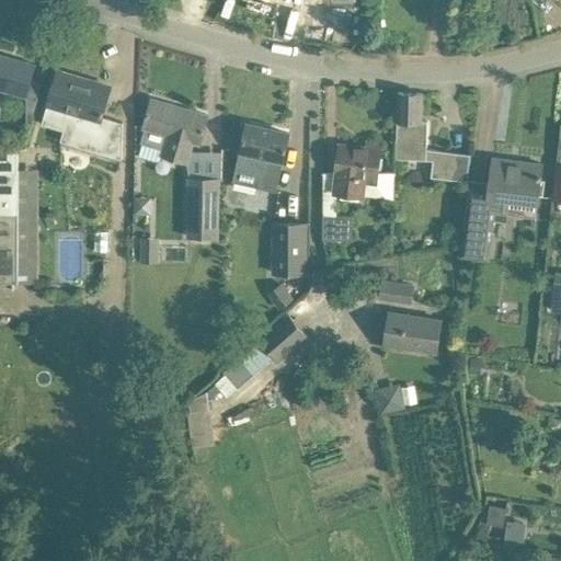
[(0,88),(26,96),(36,65),(35,65),(34,66),(11,58),(11,57),(0,54),(0,88)]
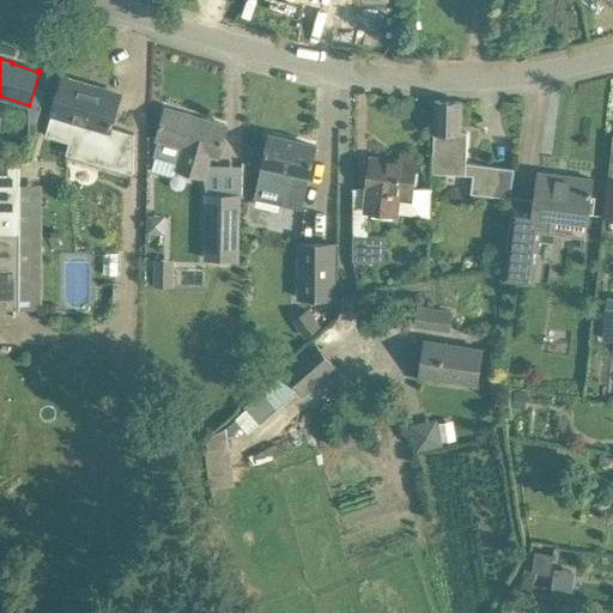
[(55,101),(46,135),(101,152),(108,131),(109,132),(120,95),(62,78),(55,101)]
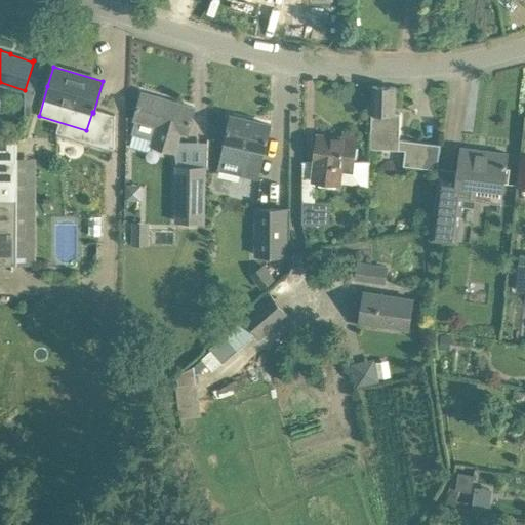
[(370,130),(369,148),(405,149),(405,160),(404,166),(420,168),(423,143),(399,139),(400,114),(395,113),(396,87),(372,86),(371,107),(370,130)]
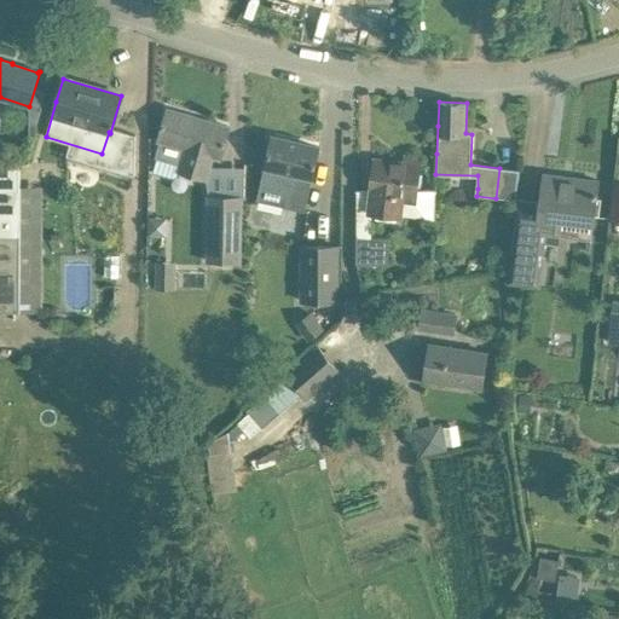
[(157,162),(154,175),(175,181),(179,172),(206,179),(212,156),(220,158),(230,127),(167,109),(157,140),(161,140),(155,161),(157,162)]
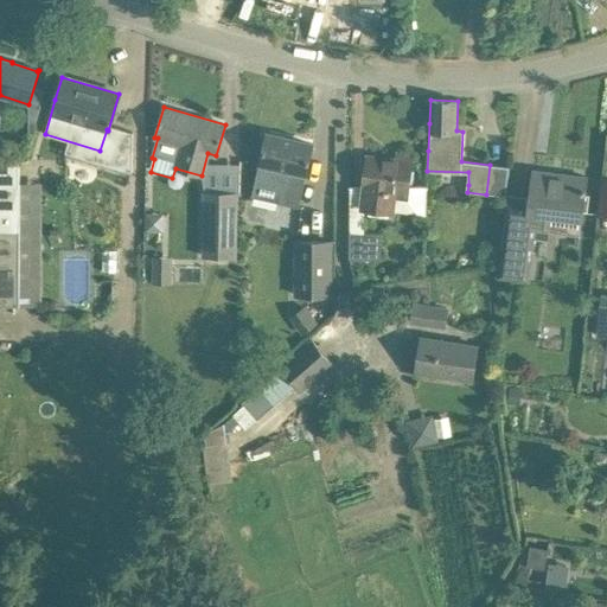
[(300,200),(306,173),(313,145),(266,134),(255,181),(281,187),(280,196),(300,200)]
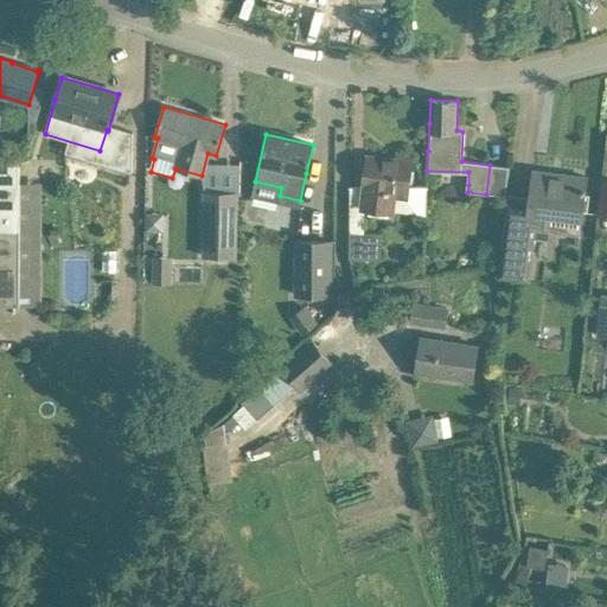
[(419,211),(425,211),(427,187),(409,186),(411,157),(397,154),(396,160),(368,157),(364,187),(365,187),(363,208),(394,211),(395,197),(407,198),(419,211)]
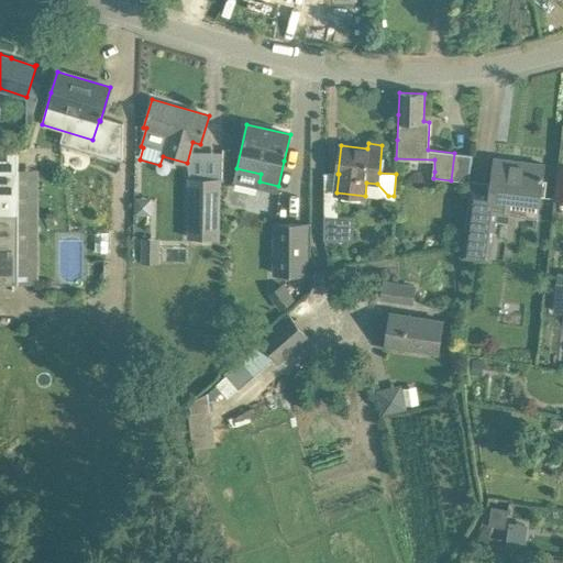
[(39,169),(18,169),(19,147),(0,146),(0,283),(39,284),(39,169)]
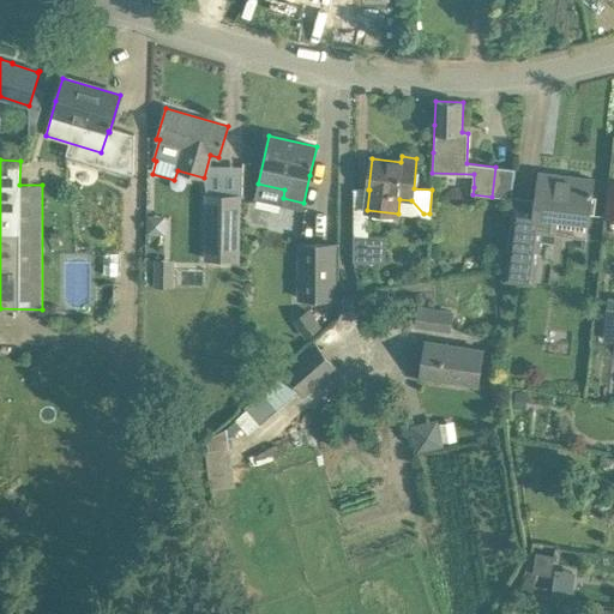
[(555,234),(558,218),(588,222),(594,179),(540,173),(536,199),(533,229),(510,227),(504,280),(535,284),(541,233),(555,234)]
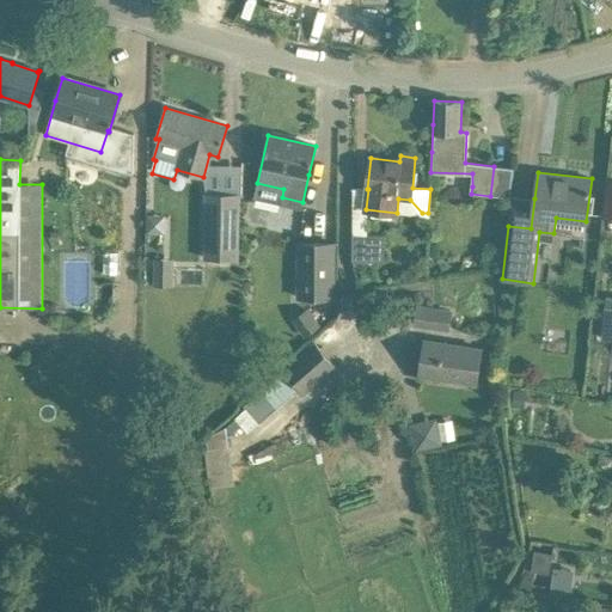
[(204,259),(237,259),(239,194),(206,193),(204,259)]
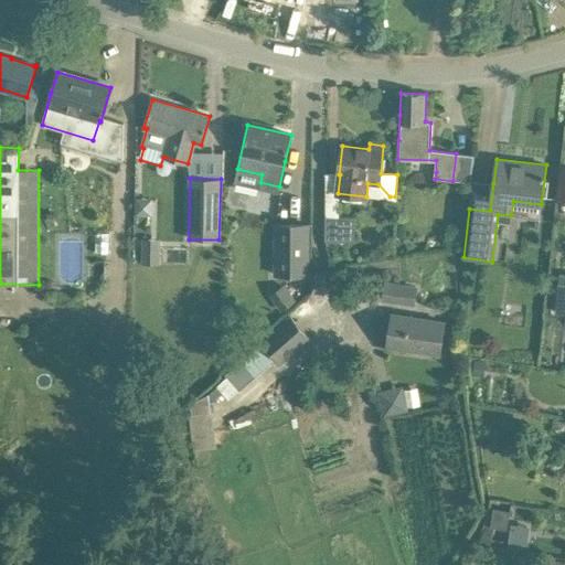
[(490,211),(493,183),(473,181),(469,209),(490,211)]
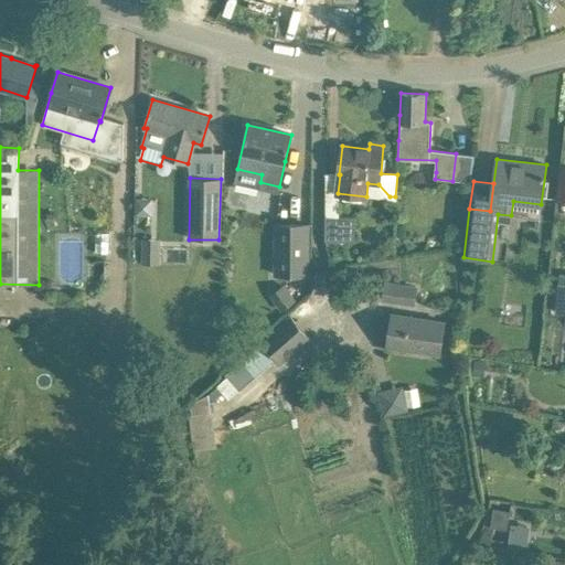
[(152,210),(152,199),(134,199),(135,211),(152,210)]
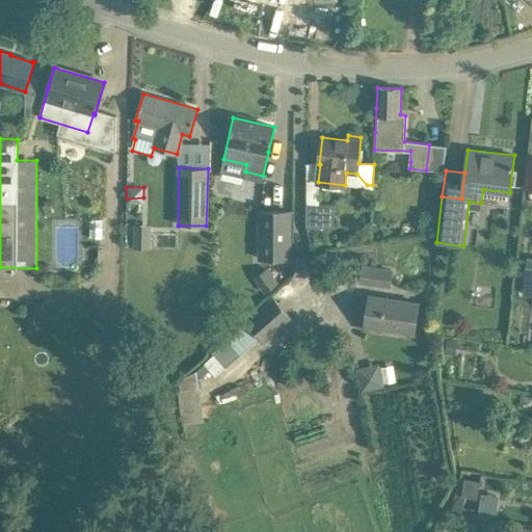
[(307,205),(307,227),(334,227),(334,205),(307,205)]
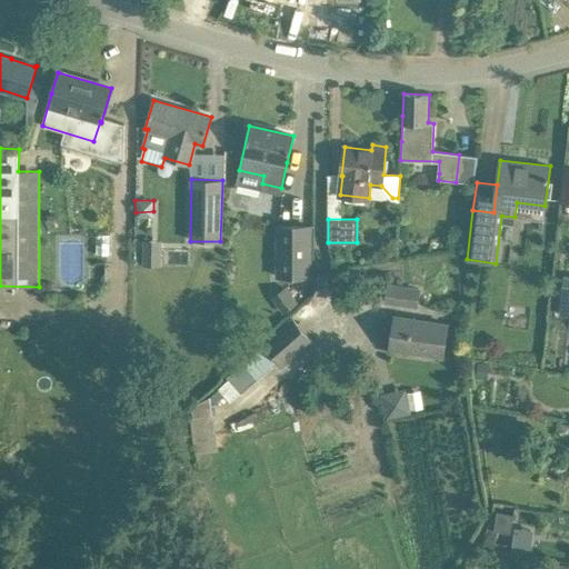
[(279,226),(278,277),(309,277),(310,226),(279,226)]
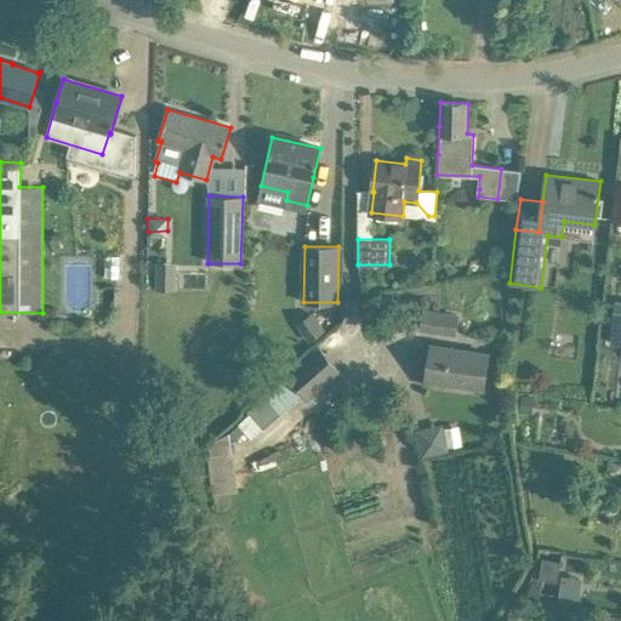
[(155,263),(155,291),(176,291),(176,263),(155,263)]
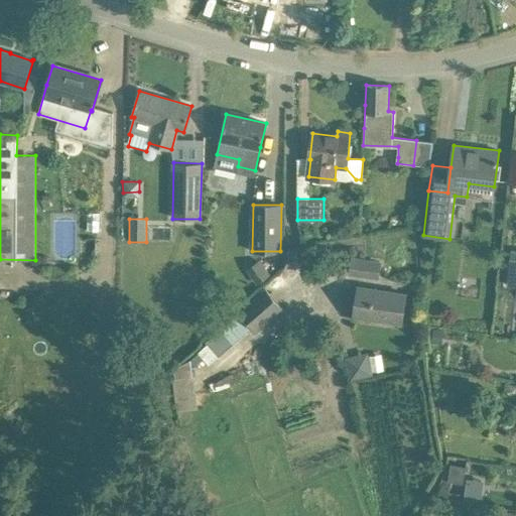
[(352,256),(348,275),(378,280),(382,261),(352,256)]
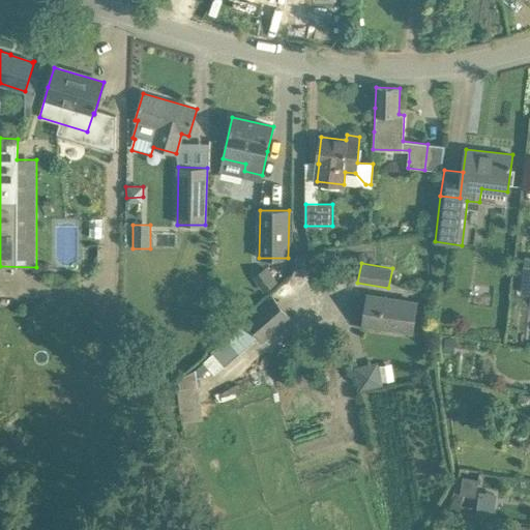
[(268,268),(254,278),(263,292),(277,283),(268,268)]
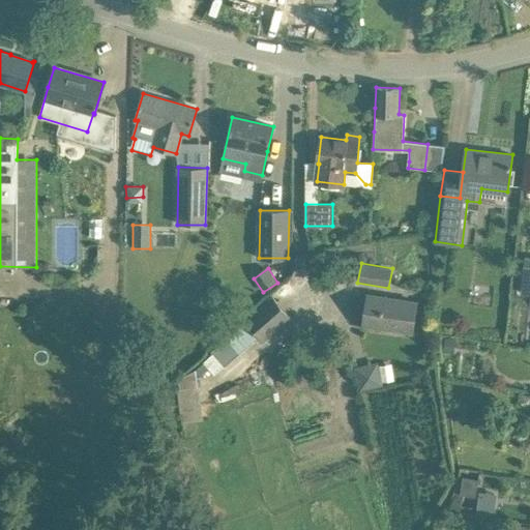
[(272,295),(243,320),(263,342),(291,317),(272,295)]
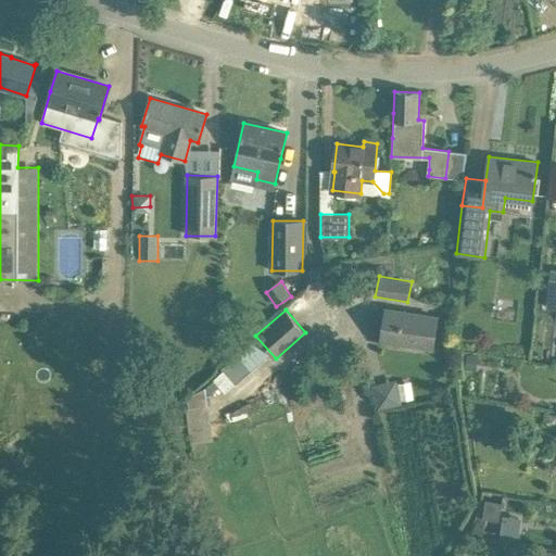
[(386,310),(381,339),(432,348),(437,317),(386,310)]
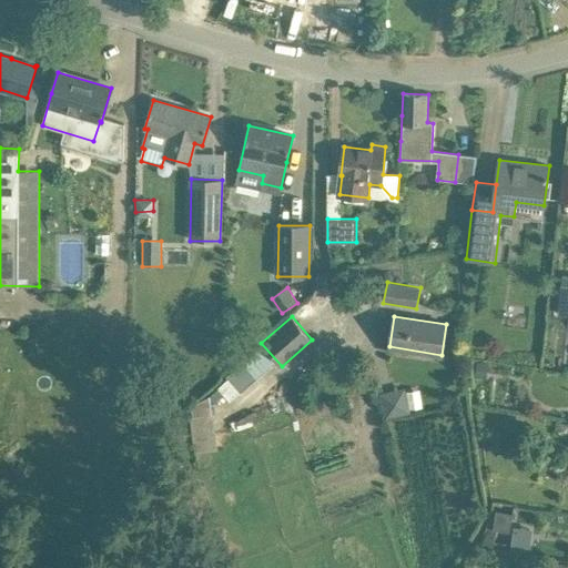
[(260,346),(242,362),(257,379),(275,364),(260,346)]
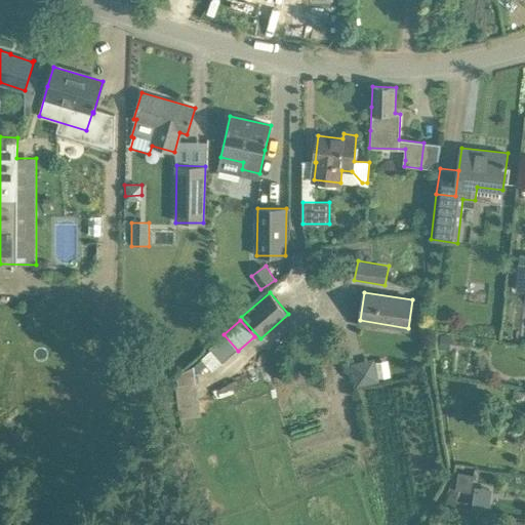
[(441,335),(439,349),(449,350),(451,336),(441,335)]
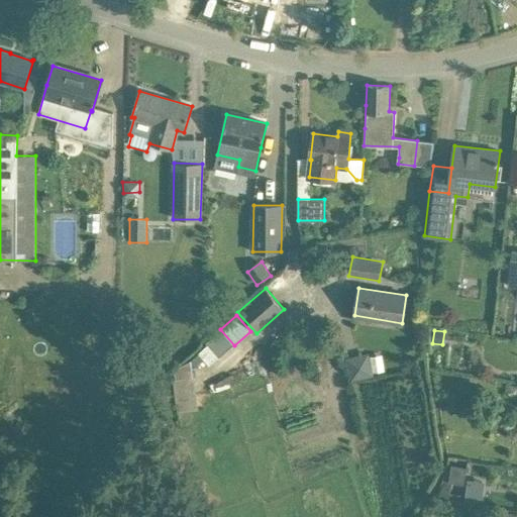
[(445,490),(459,491),(461,466),(447,464),(445,490)]
